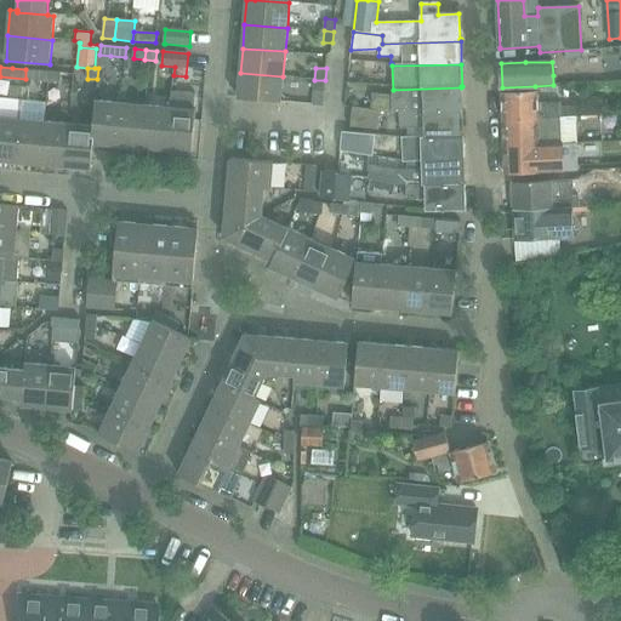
[(50,72),(26,69),(26,79),(49,81),(50,72)]
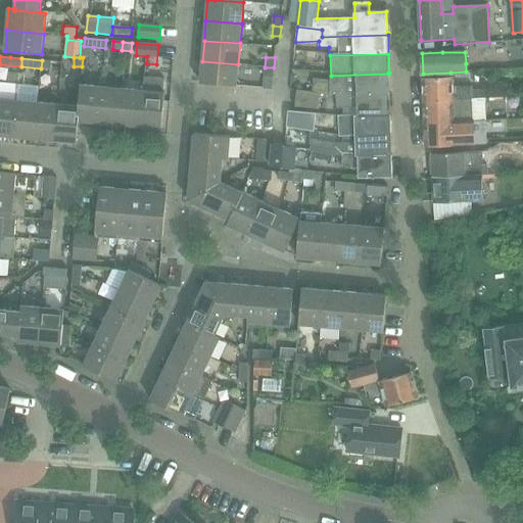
[(51,60),(42,60),(41,68),(50,69),(51,60)]
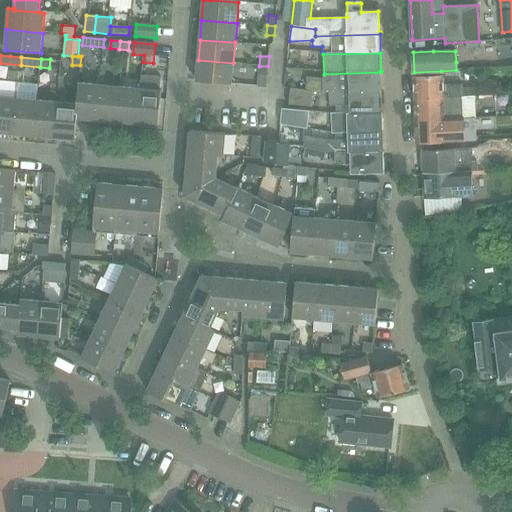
[(233,63),(198,60),(196,81),(231,84),(233,63)]
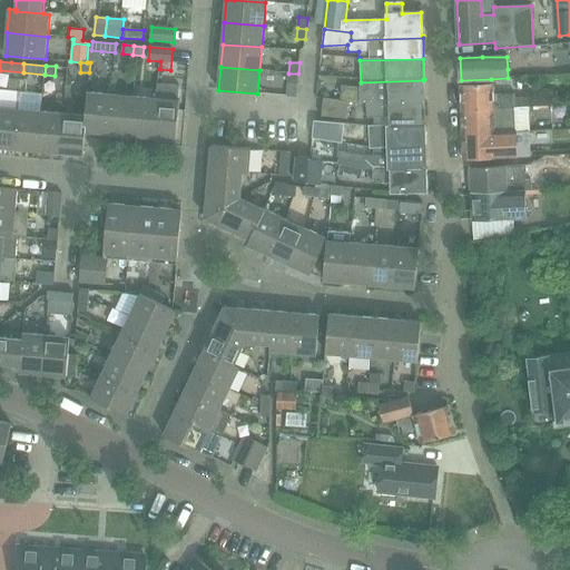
[(336,67),(335,82),(353,85),(354,69),(336,67)]
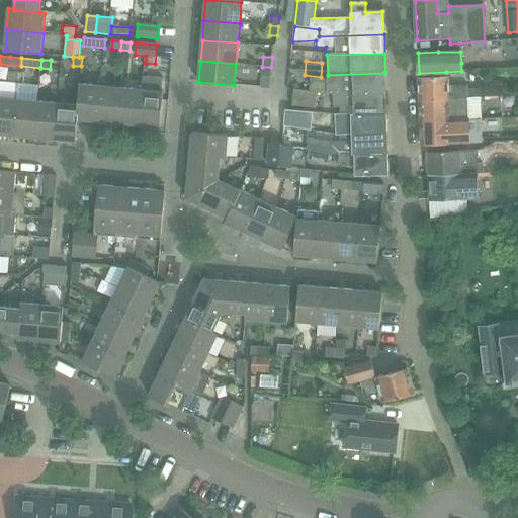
[(271,67),(262,67),(262,76),(270,77),(271,67)]
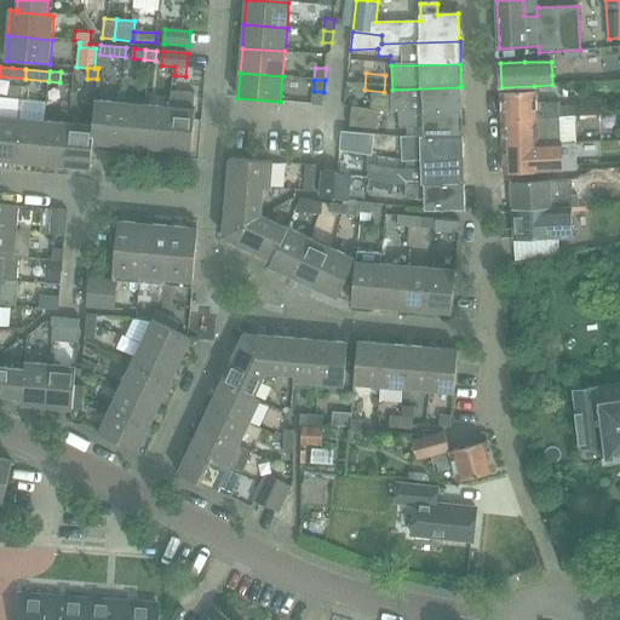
[(461,112),(460,87),(392,90),(391,96),(373,93),(371,110),(380,112),(392,114),(399,114),(461,112)]
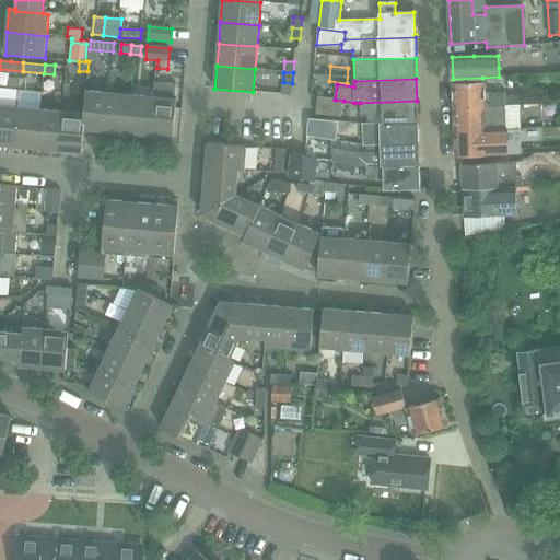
[(483,82),(475,82),(453,83),(453,109),(517,107),(517,106),(518,106),(541,105),(541,93),(516,94),(516,95),(503,96),(503,94),(485,94),(483,82)]
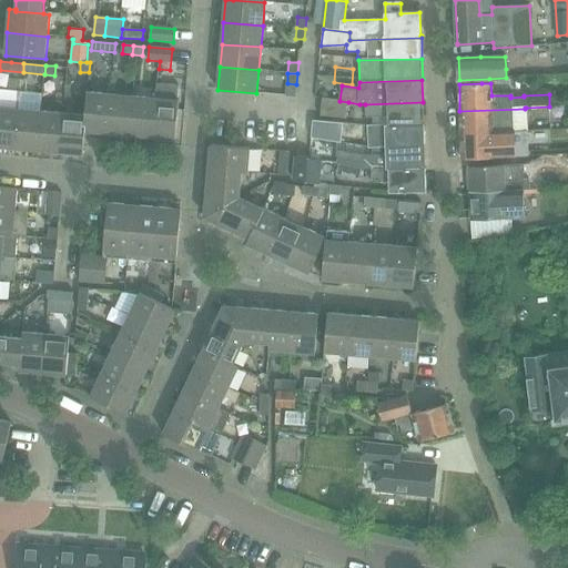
[(21,91),(0,89),(0,146),(17,149),(20,110),(21,91)]
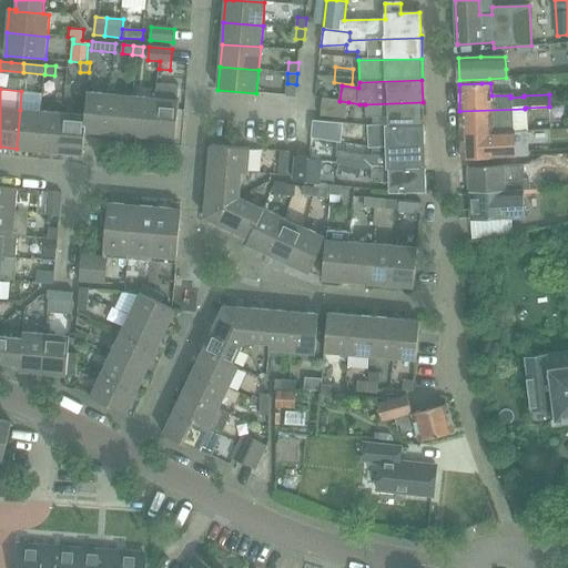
[(88,92),(85,115),(84,132),(85,132),(109,134),(112,94),(88,92)]
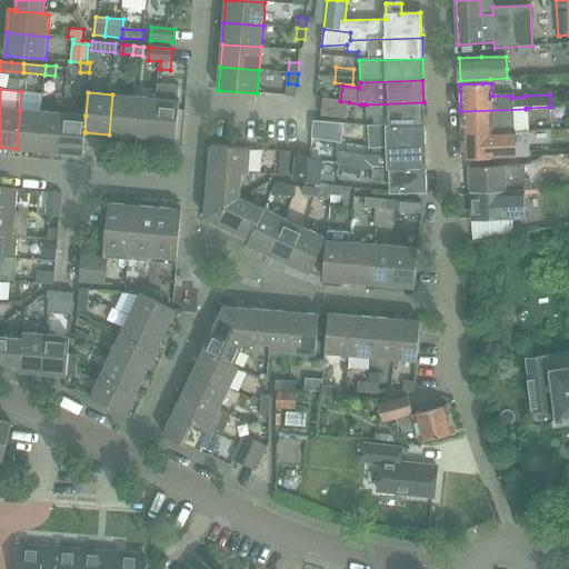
[(135,97),(112,95),(109,135),(131,136),(135,97)]
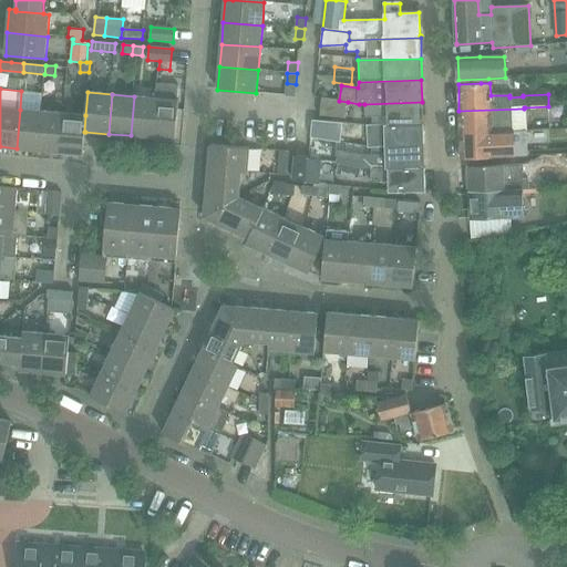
[(156,99),(134,96),(131,135),(153,137),(156,99)]
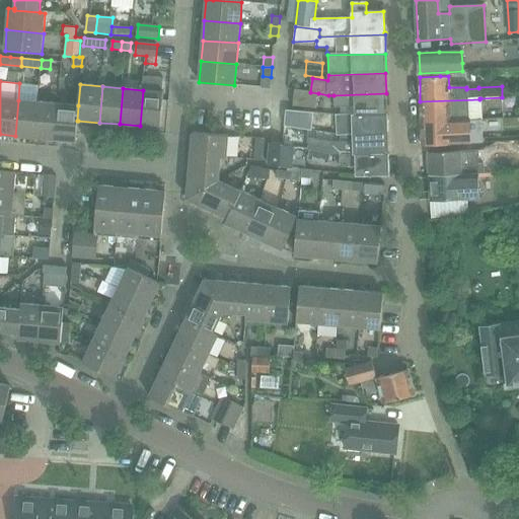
[(163,92),(143,90),(140,126),(160,128),(163,92)]
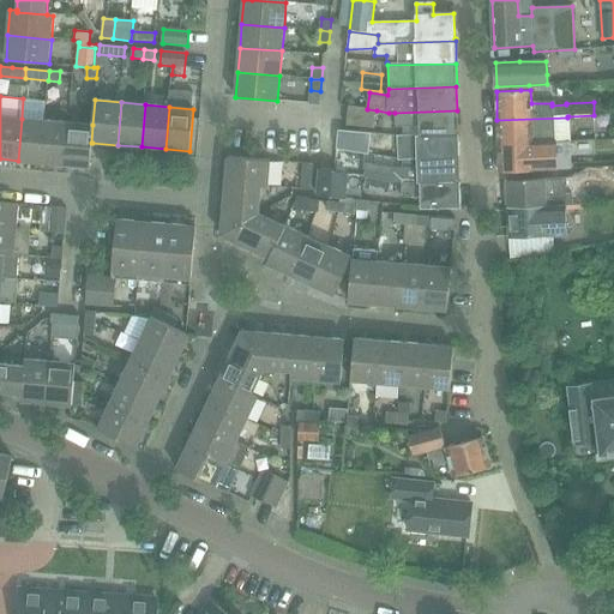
[(347,126),(371,128),(375,128),(377,110),(367,109),(348,107),(347,126)]
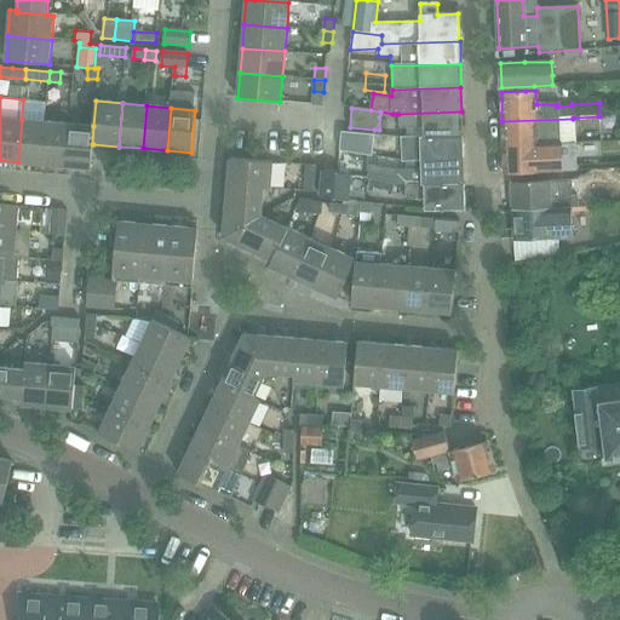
[(463,136),(461,112),(399,114),(400,128),(423,128),(423,138),(464,137),(464,136),(463,136)]
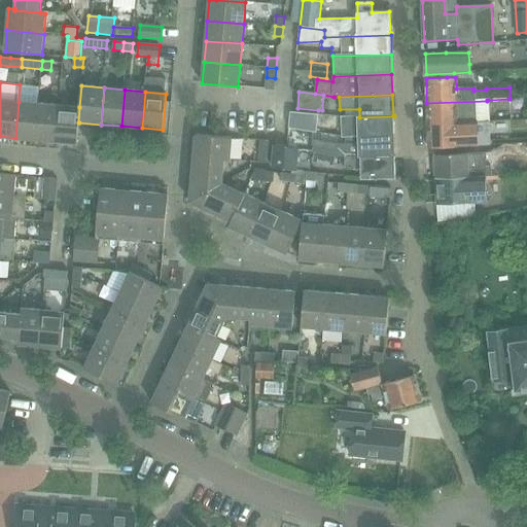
[(489,121),(488,100),(487,100),(487,101),(426,103),(427,126),(476,124),(476,123),(489,121)]
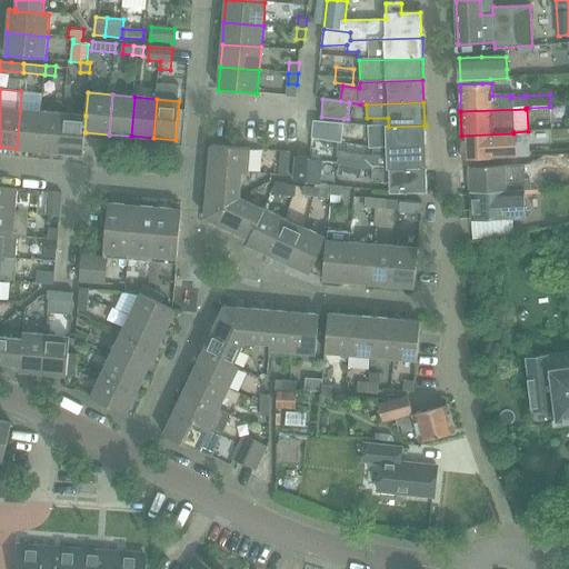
[(42,112),(20,110),(17,149),(39,151),(42,112)]
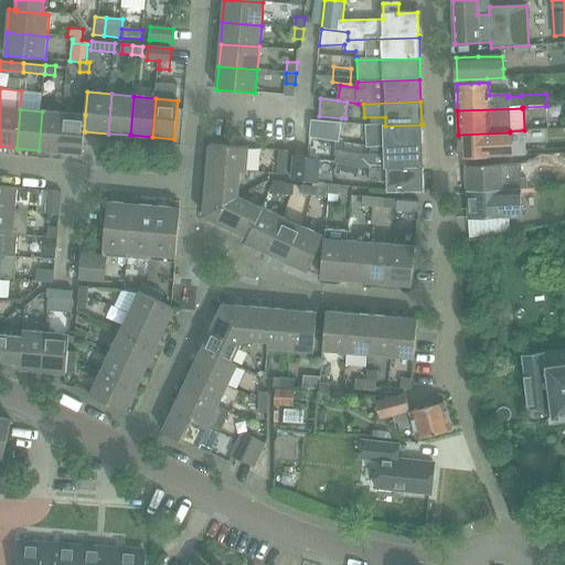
[(65,114),(42,112),(39,150),(61,152),(65,114)]
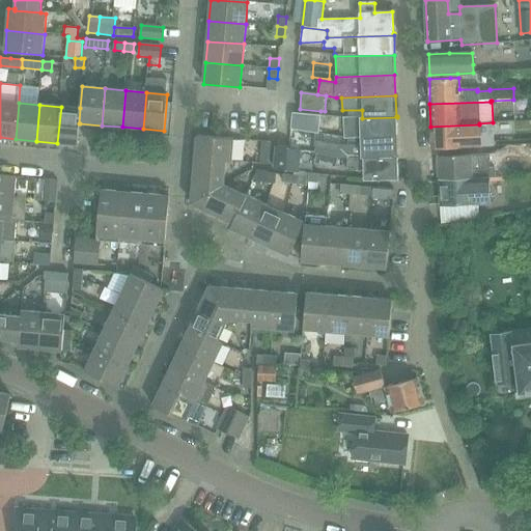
[(80,108),(61,107),(57,143),(78,145),(80,123),(79,123),(80,108)]
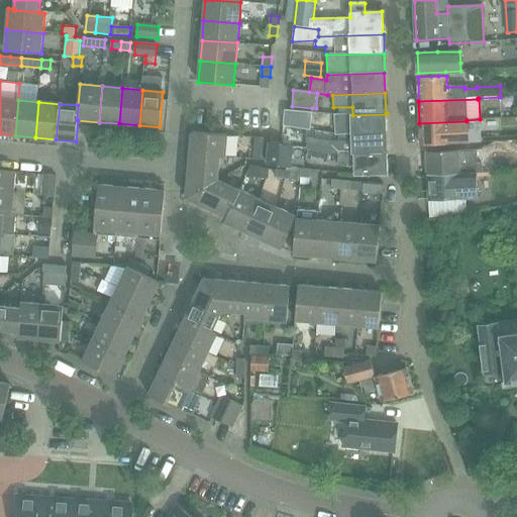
[(285,110),(284,125),(287,125),(311,128),(312,112),(300,111),(285,110)]
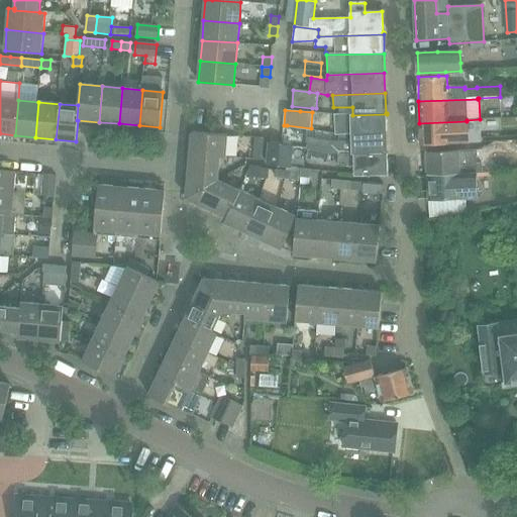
[(387,134),(387,114),(352,115),(337,115),(338,135),(339,135),(387,134)]
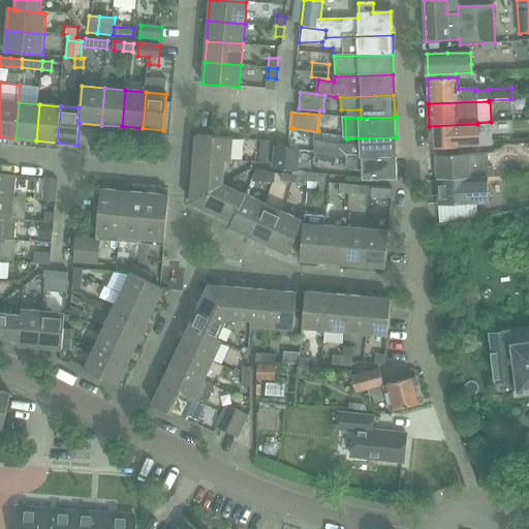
[(492,146),(491,122),(477,123),(477,124),(429,126),(430,148),(492,146)]
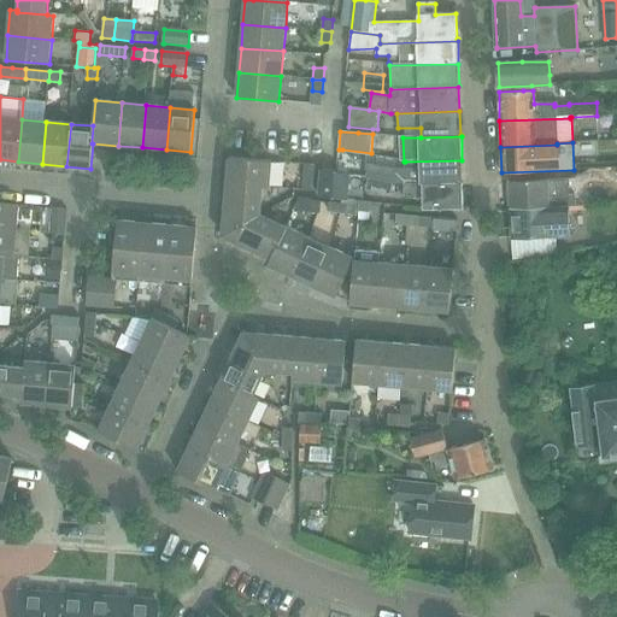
[(228,158),(227,183),(264,186),(264,188),(269,188),(271,162),(228,158)]
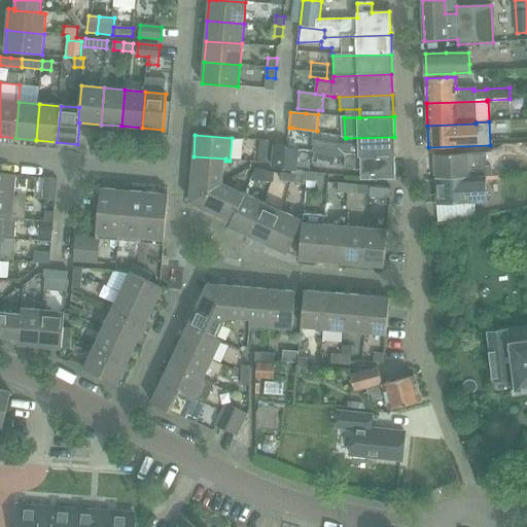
[(345,157),(394,155),(395,155),(394,137),(346,138),(346,145),(344,145),(306,139),(304,150),(337,156),(345,156),(345,157)]
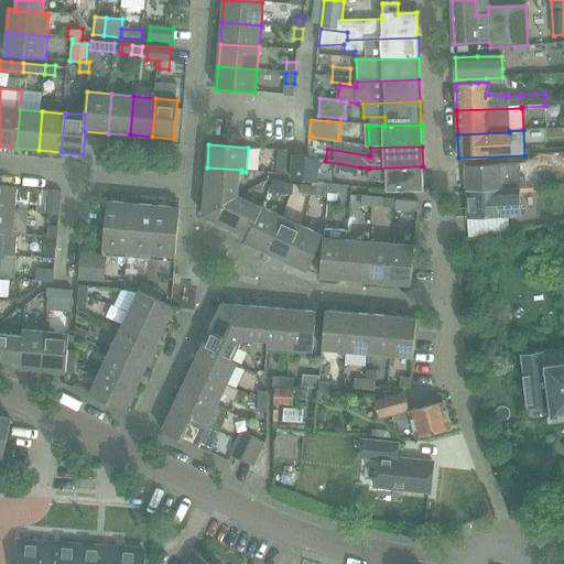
[(289,151),(279,150),(278,174),(286,175),(289,151)]
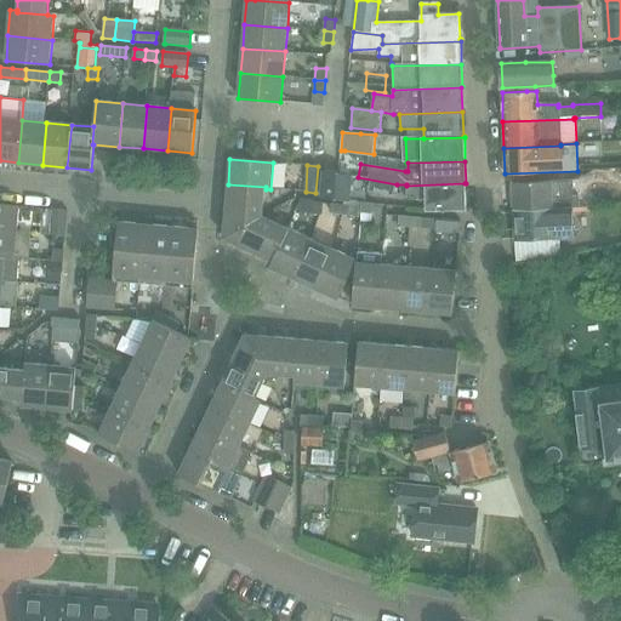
[(320,197),(343,199),(349,200),(352,176),(323,171),(320,197)]
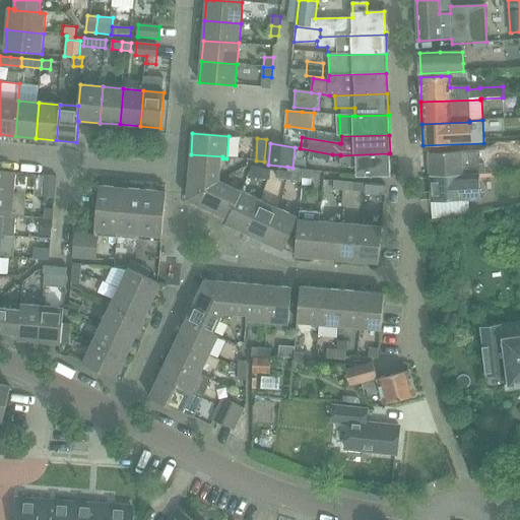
[(480,165),(479,150),(430,153),(431,178),(474,176),(474,175),(479,175),(485,175),(484,165),(480,165)]
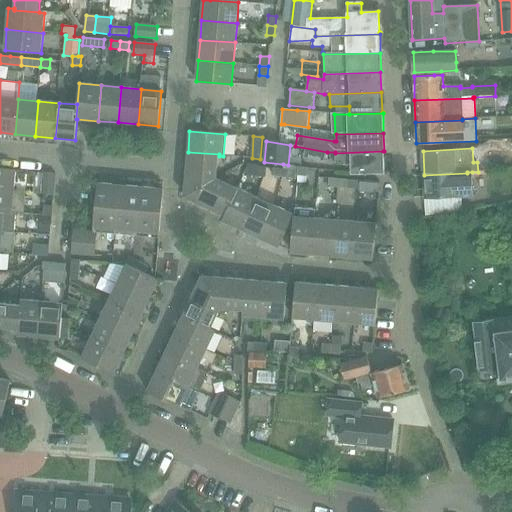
[(383,151),(335,153),(336,165),(352,164),(352,173),(384,172),(383,151)]
